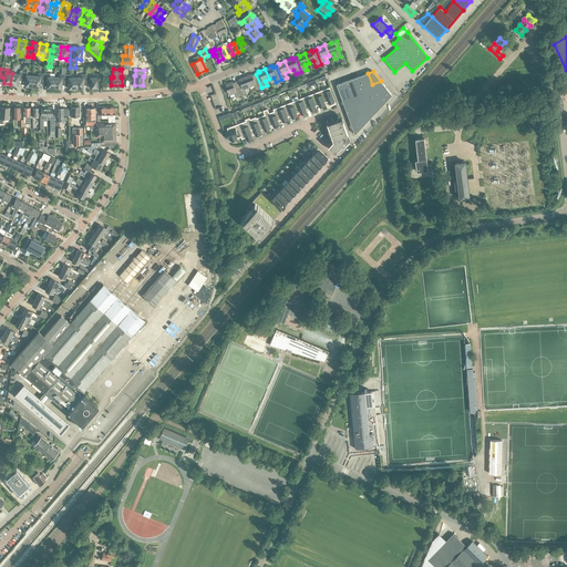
[(32,86),(33,75),(29,75),(27,72),(22,72),(22,73),(21,84),(24,84),(24,86),(32,86)]
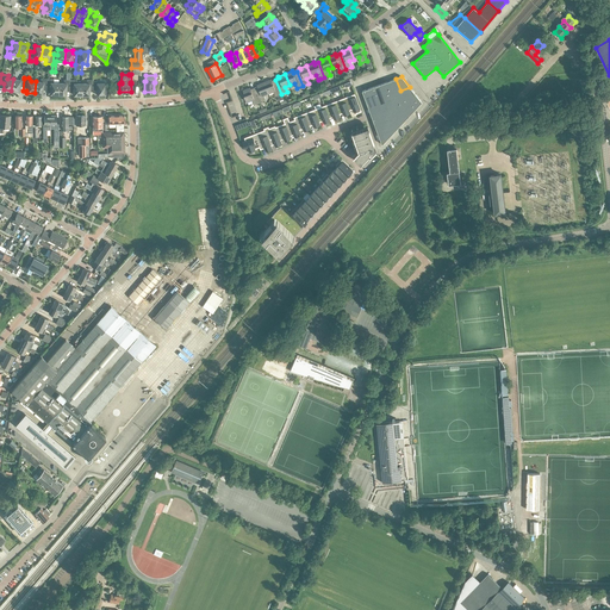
[(23,91),(24,79),(20,79),(20,80),(13,79),(11,91),(19,92),(19,89),(23,91)]
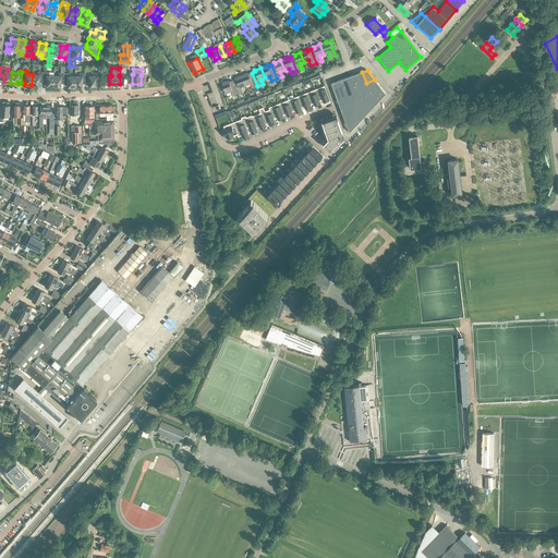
[(43,83),(44,72),(37,72),(37,75),(33,74),(32,85),(39,86),(39,83),(43,83)]
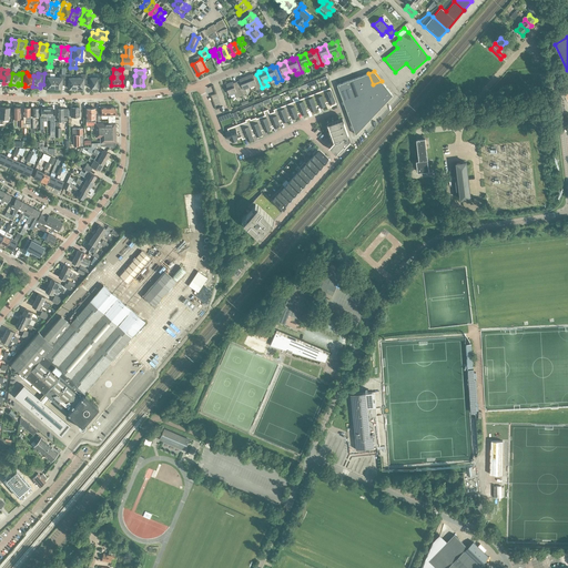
[(54,89),(54,78),(50,77),(50,73),(44,73),(43,84),(47,84),(47,88),(54,89)]
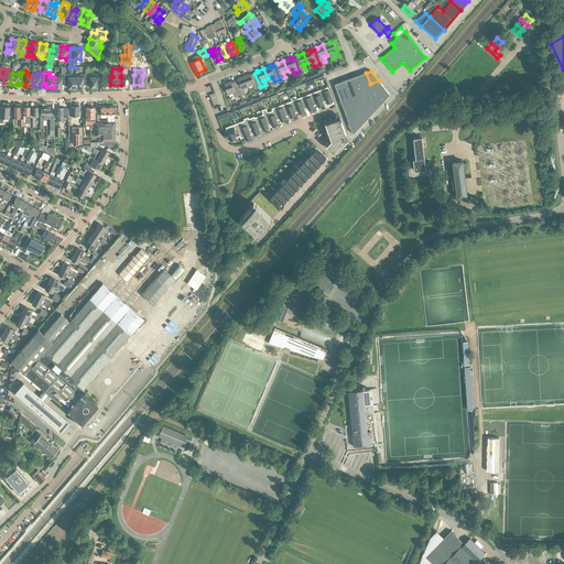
[(372,88),(370,84),(366,73),(350,78),(357,94),(361,93),(364,97),(373,94),(372,88)]
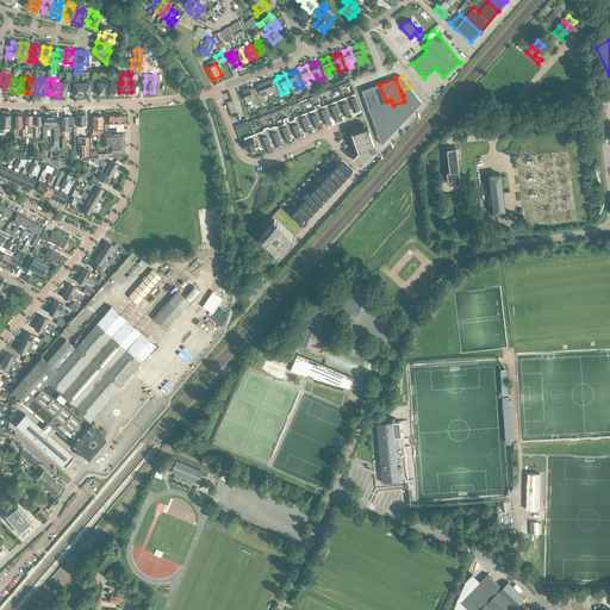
[(70,92),(70,80),(64,80),(63,83),(58,83),(58,95),(66,95),(67,92),(70,92)]
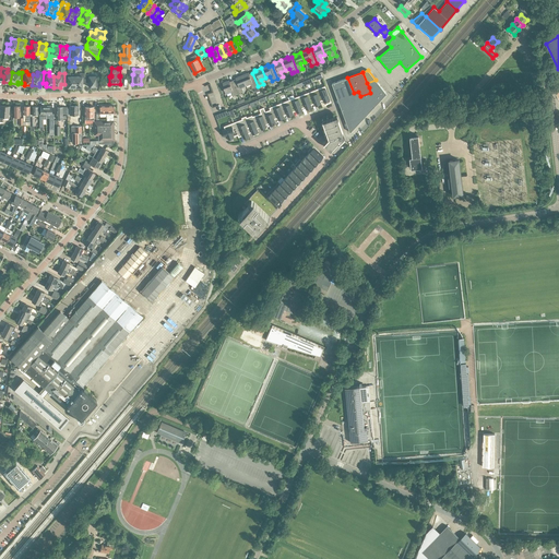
[(74,87),(75,76),(70,76),(70,73),(64,73),(64,84),(68,84),(68,87),(74,87)]
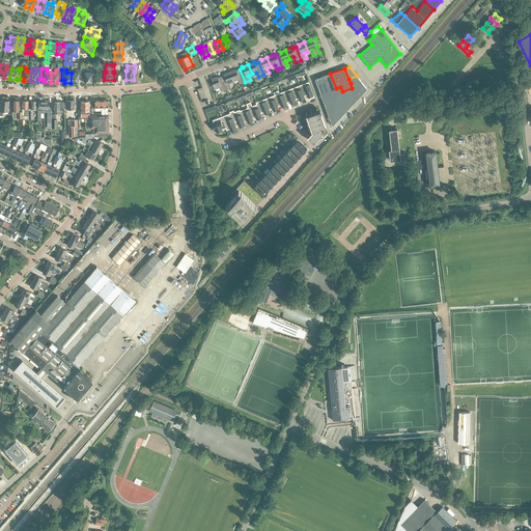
[(81,78),(81,71),(81,70),(76,70),(76,73),(72,73),(71,83),(78,83),(78,78),(81,78)]
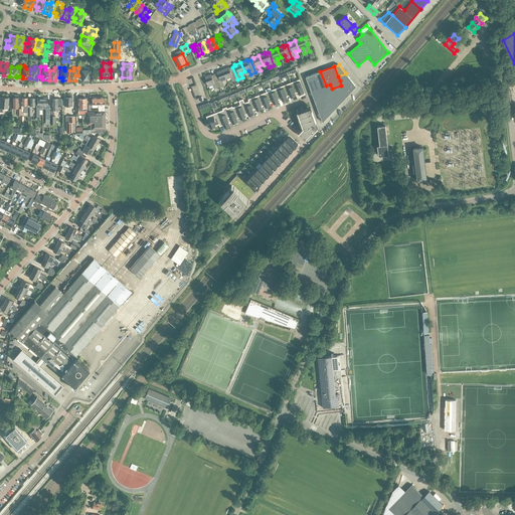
[(237,79),(232,67),(229,68),(229,67),(223,69),(226,78),(230,77),(232,81),(237,79)]
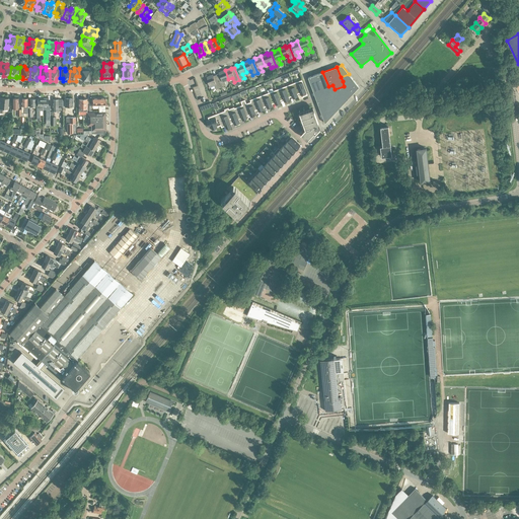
[(79,69),(79,76),(82,76),(83,81),(89,81),(89,71),(82,71),(82,69),(79,69)]
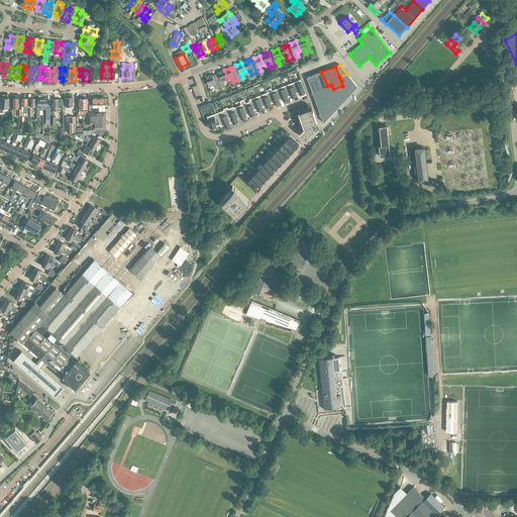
[(224,81),(227,79),(224,70),(218,72),(218,74),(215,75),(220,87),(225,85),(224,81)]
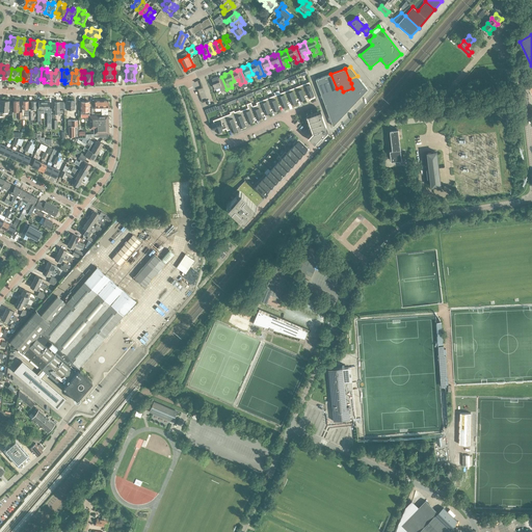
[(321,95),(337,88),(330,74),(316,79),(321,95)]
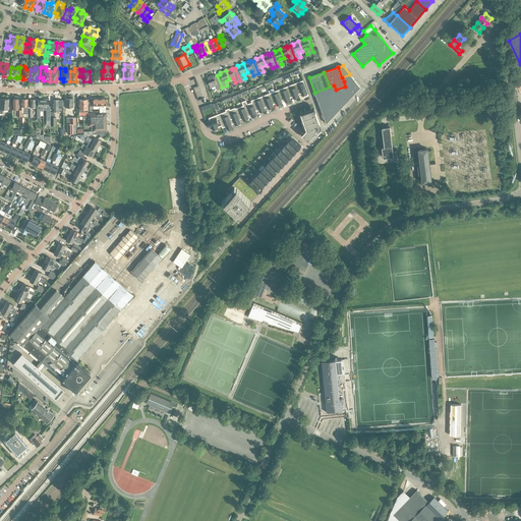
[(222,88),(217,75),(214,76),(214,75),(208,77),(209,81),(209,82),(211,88),(215,85),(217,90),(222,88)]
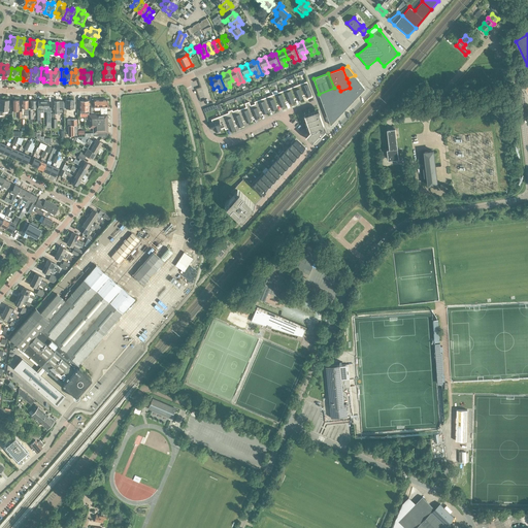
[(350,88),(361,84),(358,79),(349,83),(350,88)]
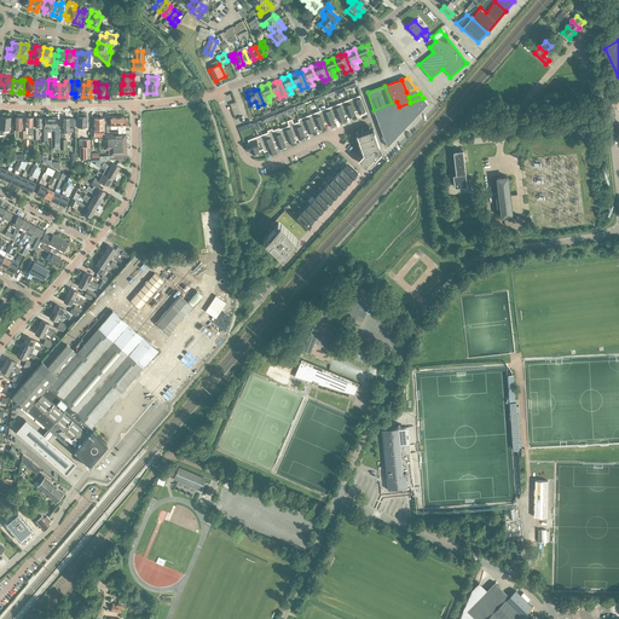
[(360,96),(350,99),(354,113),(358,110),(359,113),(360,113),(362,115),(366,114),(366,113),(360,96)]
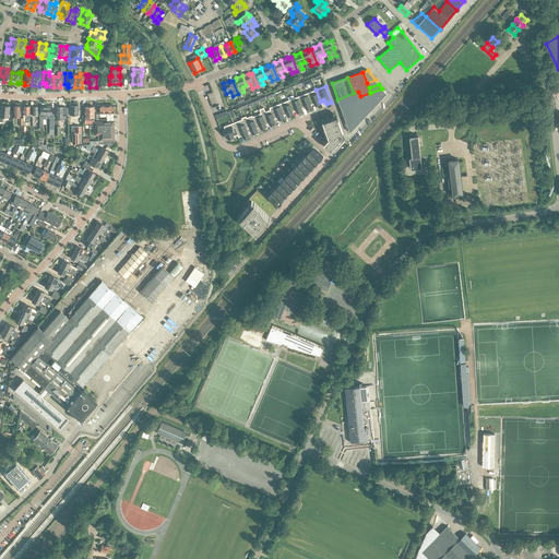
[(370,93),(376,106),(387,94),(382,88),(370,93)]
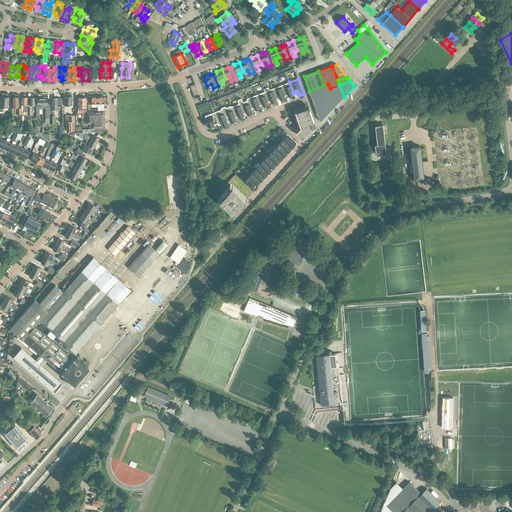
[(289,82),(281,86),(285,96),(288,95),(289,96),(290,96),(293,95),(294,94),(293,93),(289,82)]
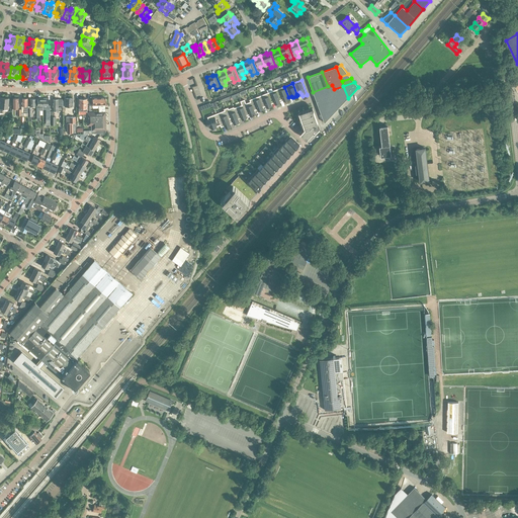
[(336,94),(334,89),(332,85),(328,86),(313,92),(317,101),(326,98),(336,94)]
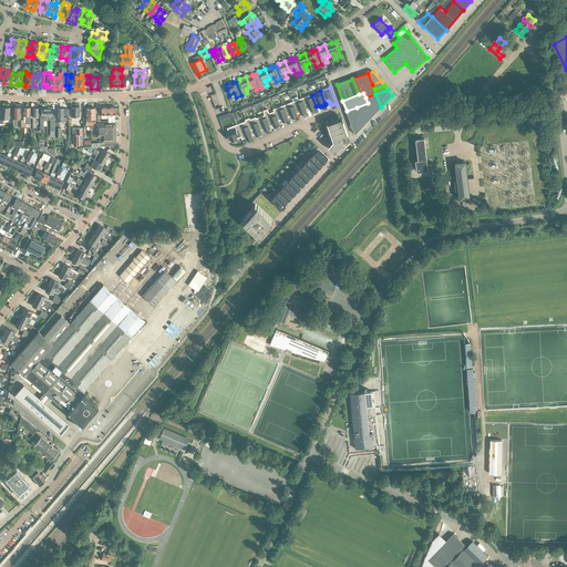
[(372,116),(381,107),(375,94),(366,98),(368,103),(372,116)]
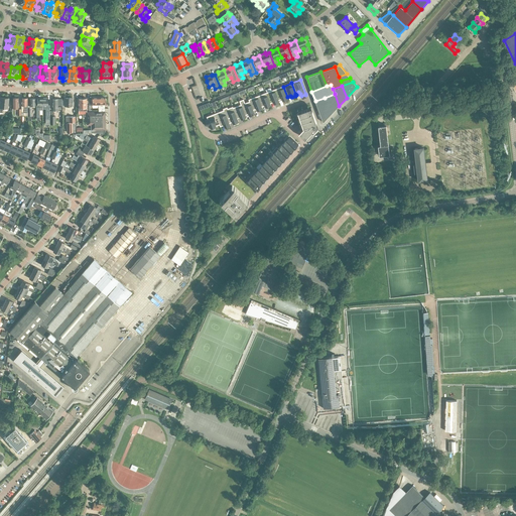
[(287,97),(283,87),(274,90),(278,100),(281,99),(282,101),(284,100),(287,99),(288,99),(287,97)]
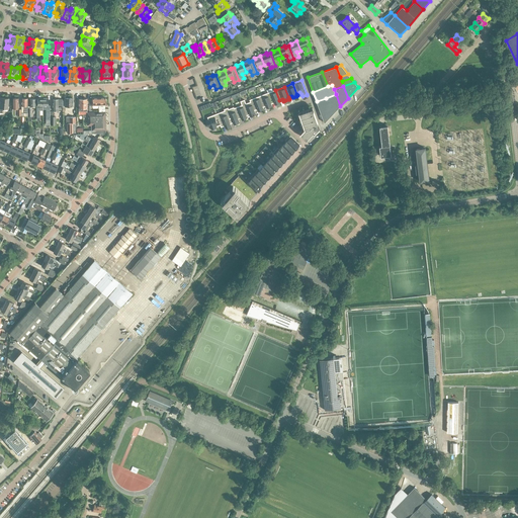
[(275,90),(267,93),(271,103),(274,102),(275,104),(276,103),(276,104),(279,102),(280,102),(279,100),(275,90)]
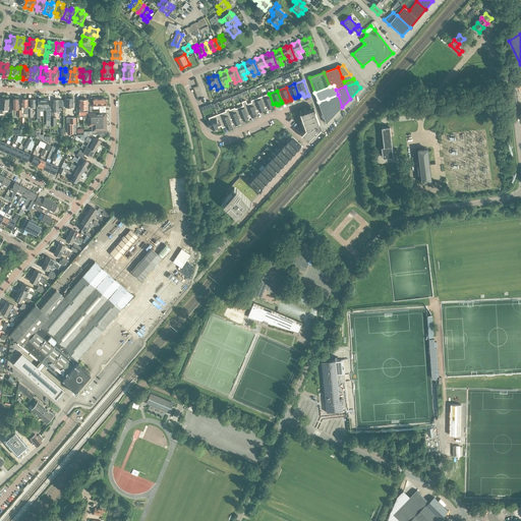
[(269,94),(261,97),(265,107),(267,106),(268,108),(270,108),(273,107),(273,106),(274,106),(273,104),(269,94)]
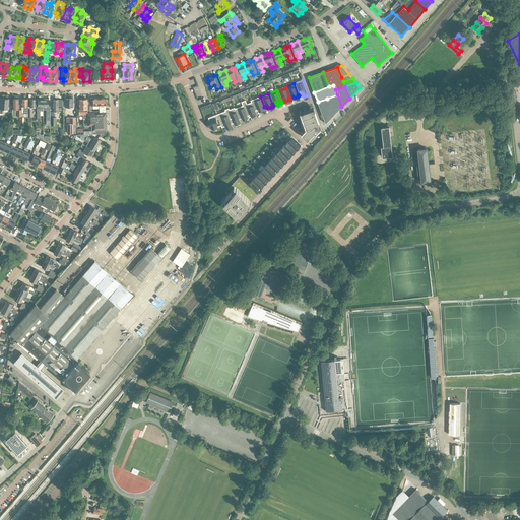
[(333,115),(341,107),(337,94),(327,99),(333,115)]
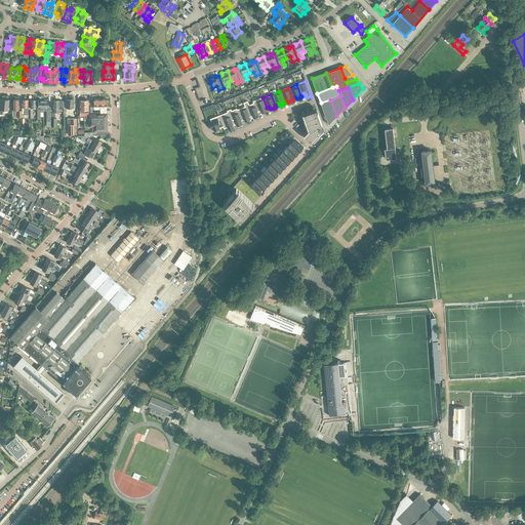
[(263,97),(253,102),(254,103),(257,112),(260,110),(261,113),(263,112),(267,111),(267,110),(267,108),(263,97)]
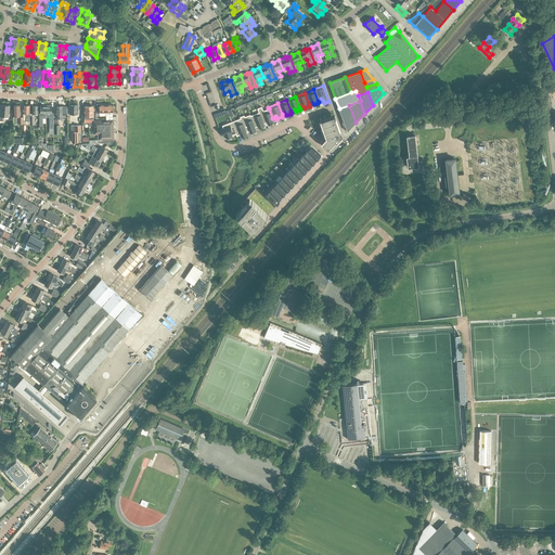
[(0,108),(0,120),(2,121),(3,116),(9,116),(9,105),(0,105),(0,110),(0,108)]
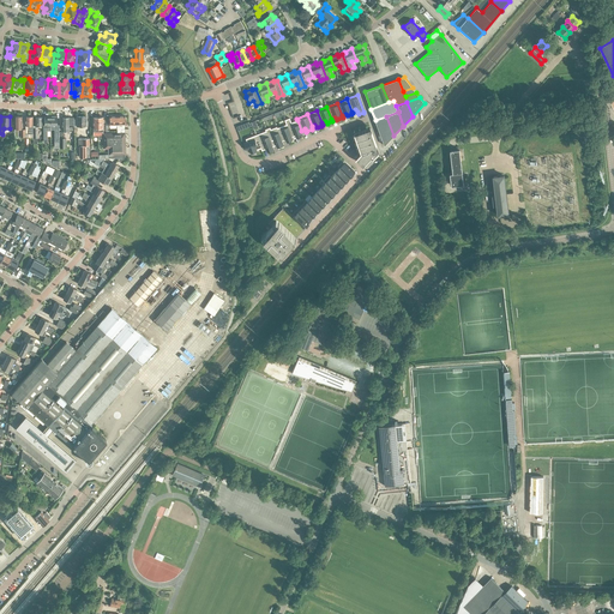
[(73,120),(73,126),(77,126),(86,126),(86,116),(77,116),(77,120),(73,120)]
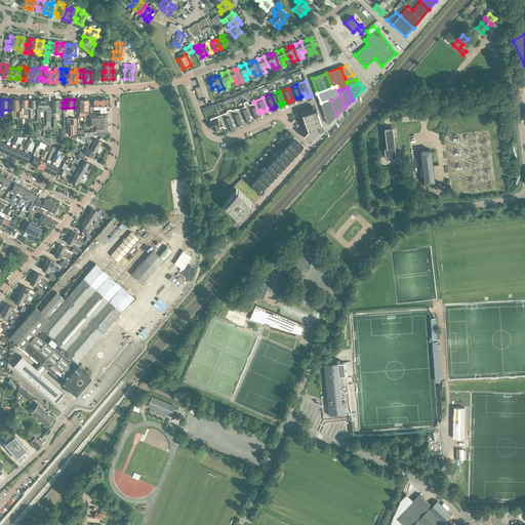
[(329,124),(336,116),(330,99),(321,103),(329,124)]
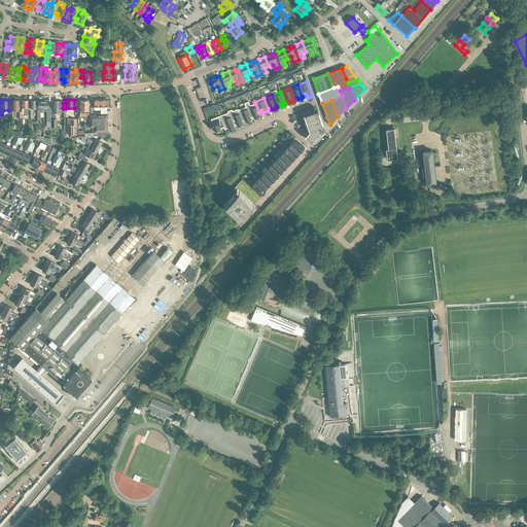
[(63,112),(63,108),(63,101),(53,101),(54,112),(59,112),(63,112)]
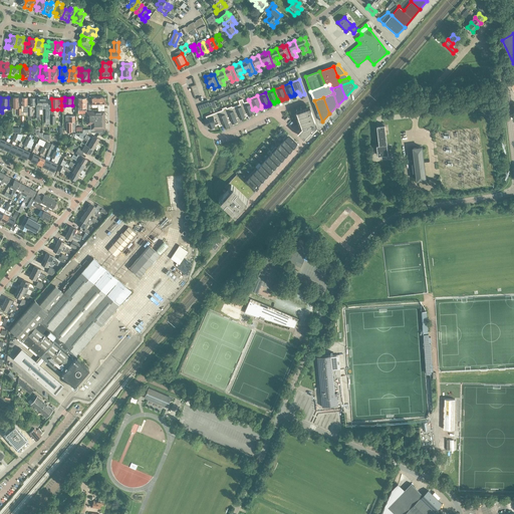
[(239,100),(241,104),(245,114),(247,113),(248,115),(250,114),(253,113),(254,112),(252,109),(249,100),(244,102),(243,99),(239,100)]
